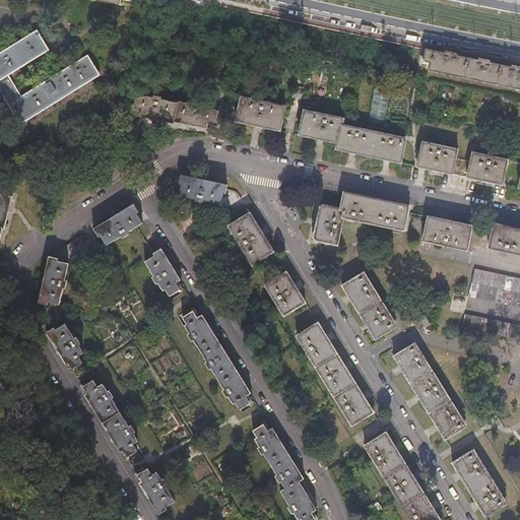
[(17,71),(57,46),(46,27),(0,55),(0,81),(4,79),(27,119),(106,72),(95,55),(31,93),(17,71)]
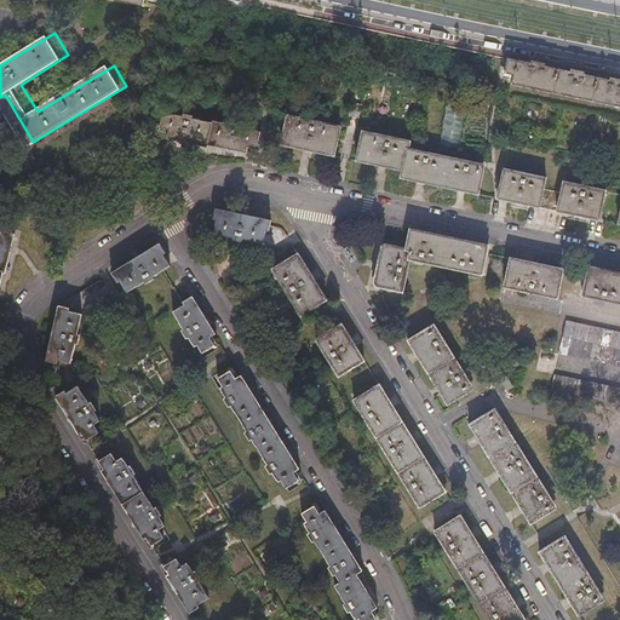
[(552,96),(557,72),(541,68),(541,67),(538,65),(533,65),(533,67),(507,61),(505,76),(514,78),(511,87),(552,96)]
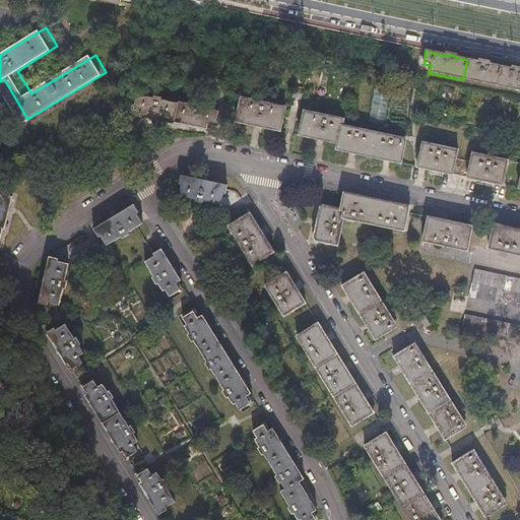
[(463,80),(497,87),(501,66),(489,64),(490,63),(485,62),(481,61),(480,62),(467,60),(463,80)]
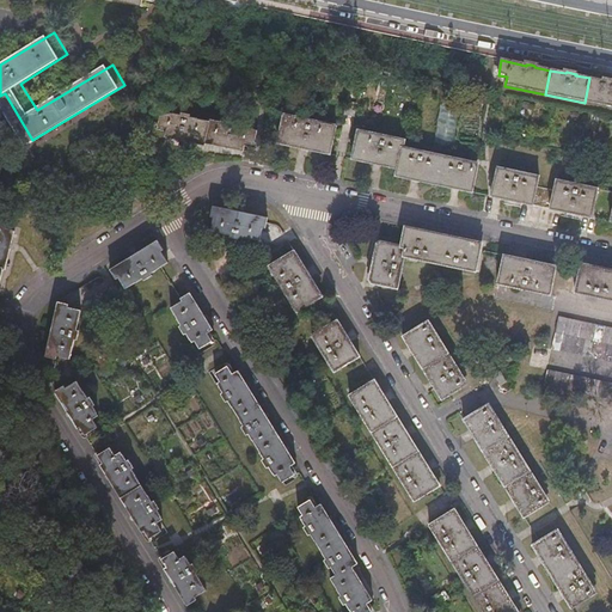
[(203,145),(203,142),(208,121),(190,116),(190,114),(181,111),(181,115),(170,111),(170,114),(160,111),(157,126),(166,128),(165,136),(203,145)]
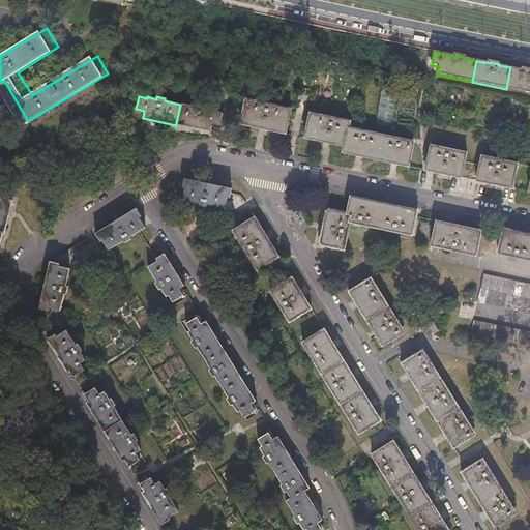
[(283,127),(287,128),(291,110),(245,100),(240,124),(282,134),(283,127)]
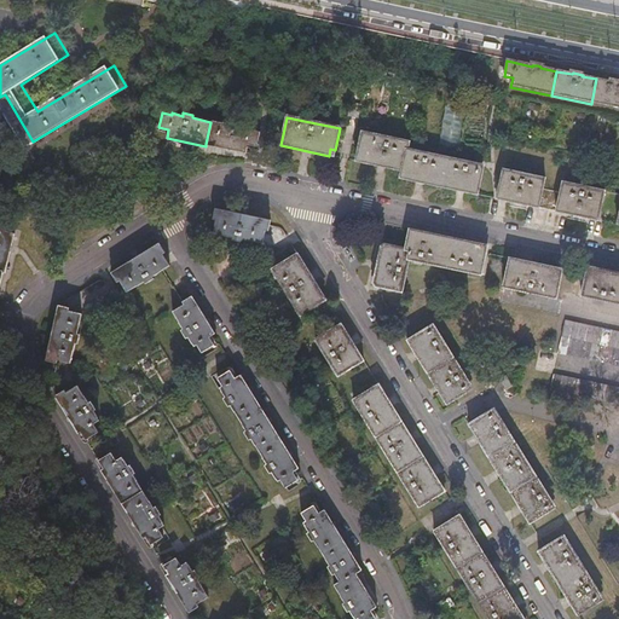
[(248,144),(256,148),(260,133),(250,129),(252,128),(241,127),(241,123),(231,121),(230,125),(212,120),(210,122),(206,144),(246,154),(248,144)]
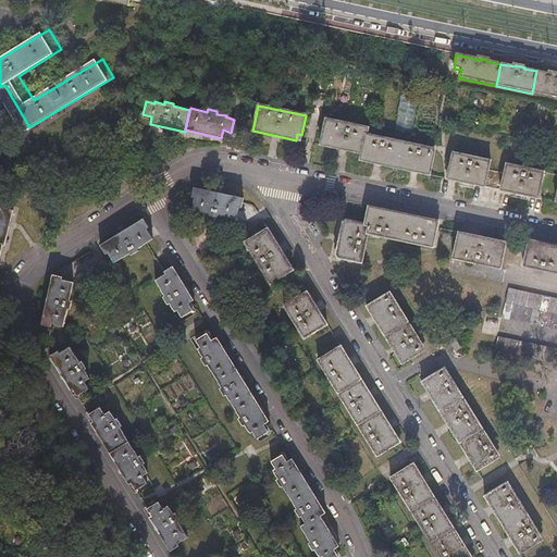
[(361,155),(366,135),(367,128),(325,120),(321,138),(325,139),(324,147),(361,155)]
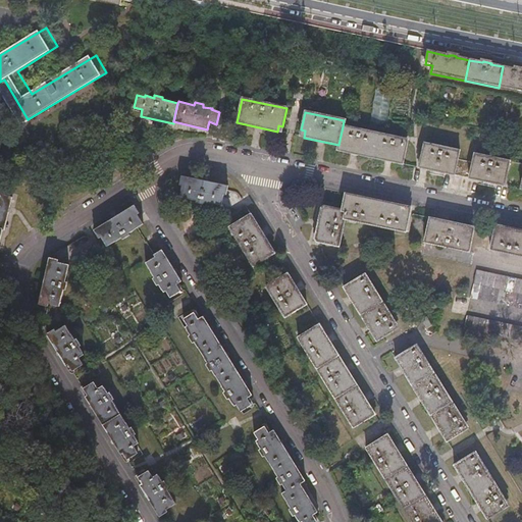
[(372,158),(377,135),(343,126),(338,145),(337,151),(372,158)]
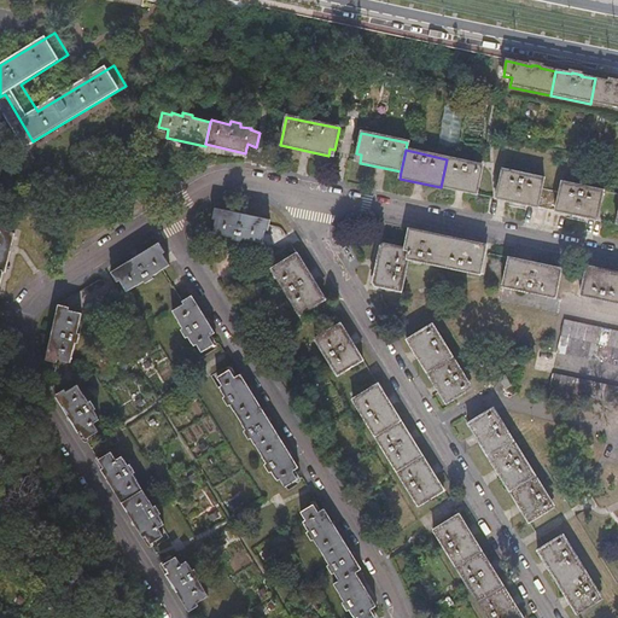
[(441,187),(477,194),(483,167),(447,159),(441,187)]
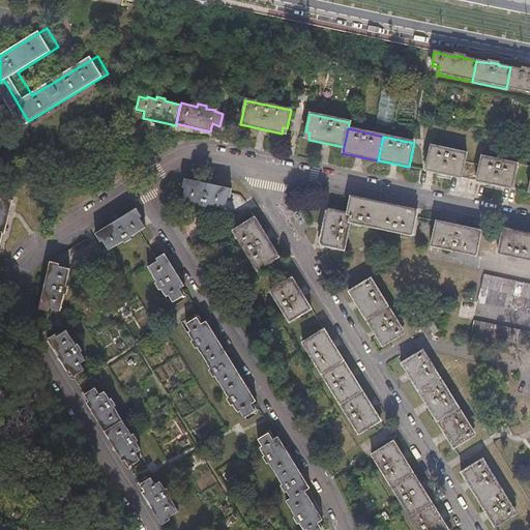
[(461,178),(464,164),(466,153),(431,146),(427,170),(461,178)]
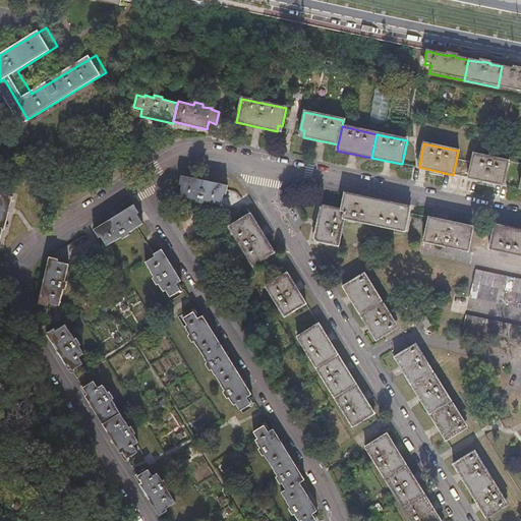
[(469,178),(504,186),(509,162),(474,154),(472,164),(469,178)]
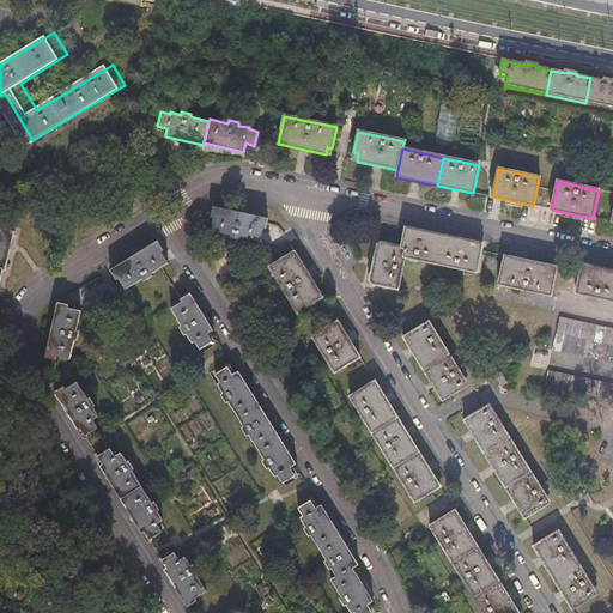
[(533,206),(552,210),(556,193),(536,189),(533,206)]
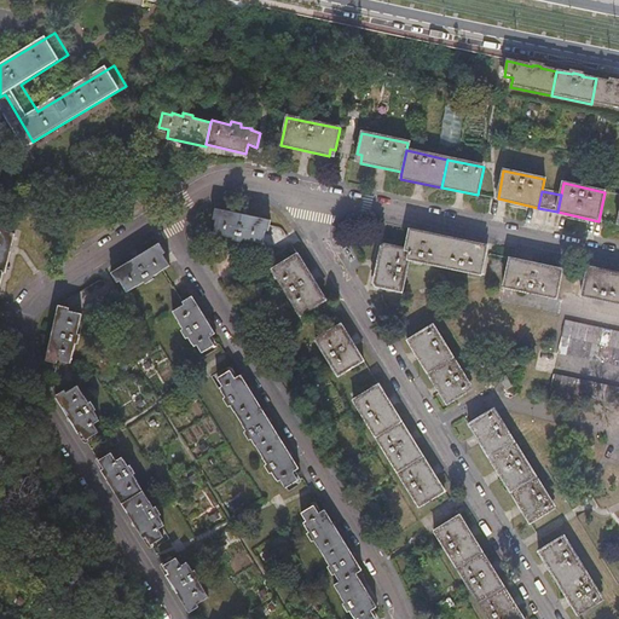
[(213,233),(262,244),(265,231),(268,232),(271,220),(215,208),(213,220),(215,220),(213,233)]
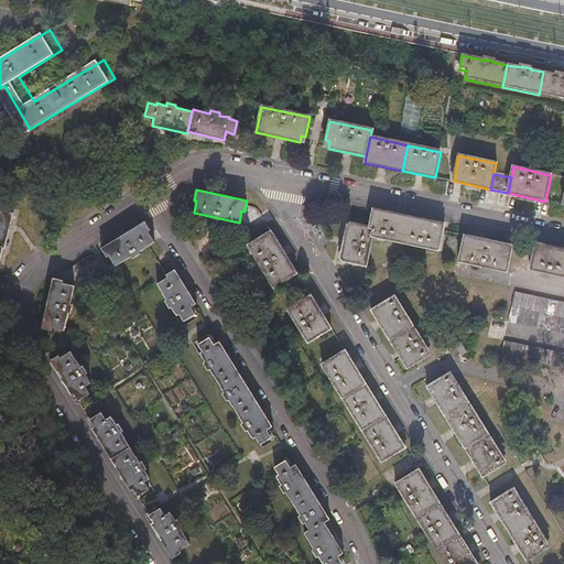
[(0,246),(2,247),(4,248),(13,212),(6,210),(8,202),(0,199),(0,246)]
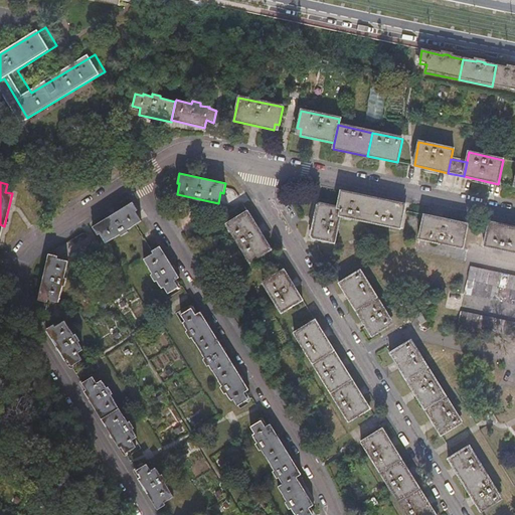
[(336,215),(365,222),(371,197),(342,191),(338,208),(336,215)]
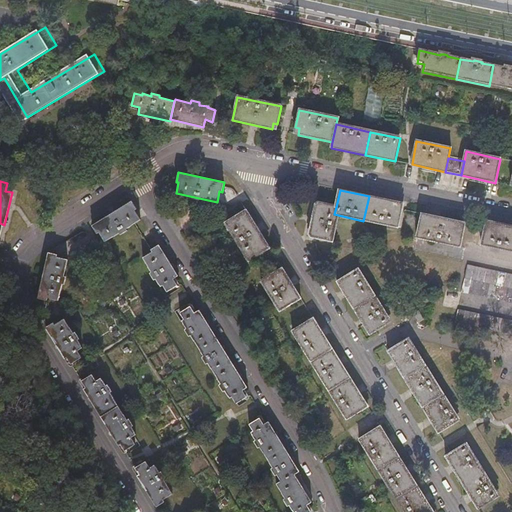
[(398,228),(403,203),(369,196),(363,221),(398,228)]
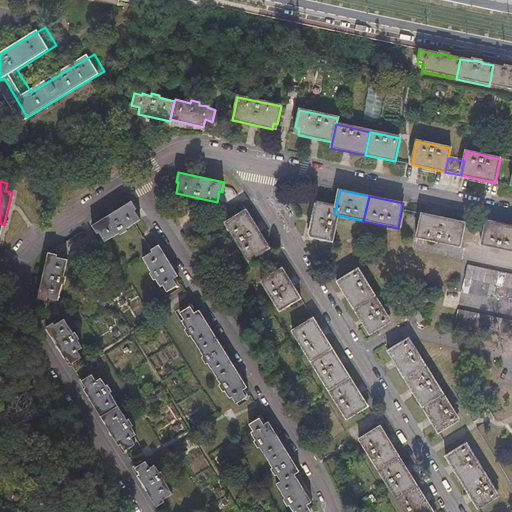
[(131,202),(91,226),(96,234),(98,232),(104,242),(118,233),(120,235),(127,231),(126,228),(140,220),(134,211),(136,210),(131,202)]
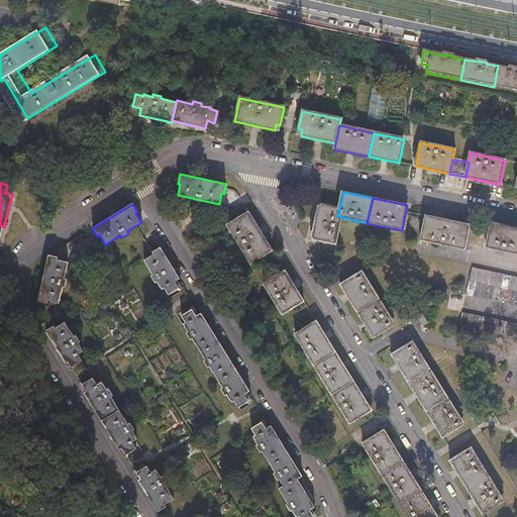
[(312,239),(319,241),(331,244),(337,216),(339,209),(321,205),(317,206),(310,237),(312,239)]
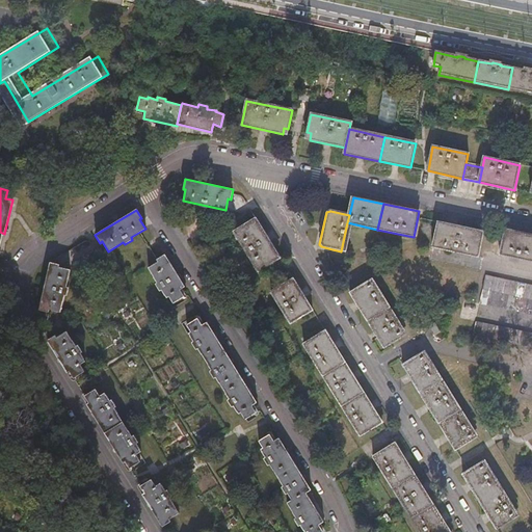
[(253,227),(249,223),(234,233),(259,272),(274,263),(272,259),(277,256),(258,223),(253,227)]
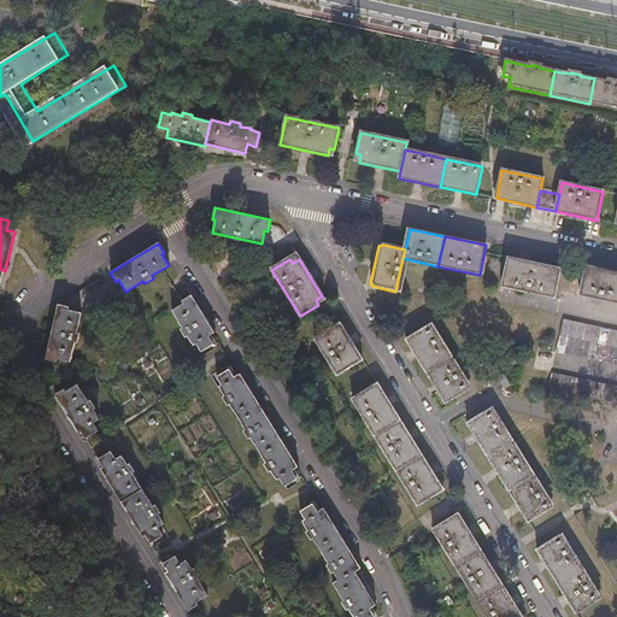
[(560,270),(509,259),(501,287),(553,299),(560,270)]
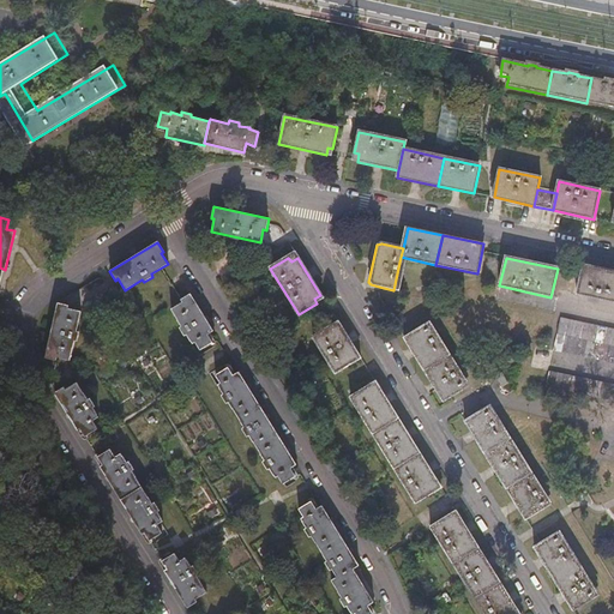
[(613,271),(583,265),(577,295),(613,302),(613,271)]
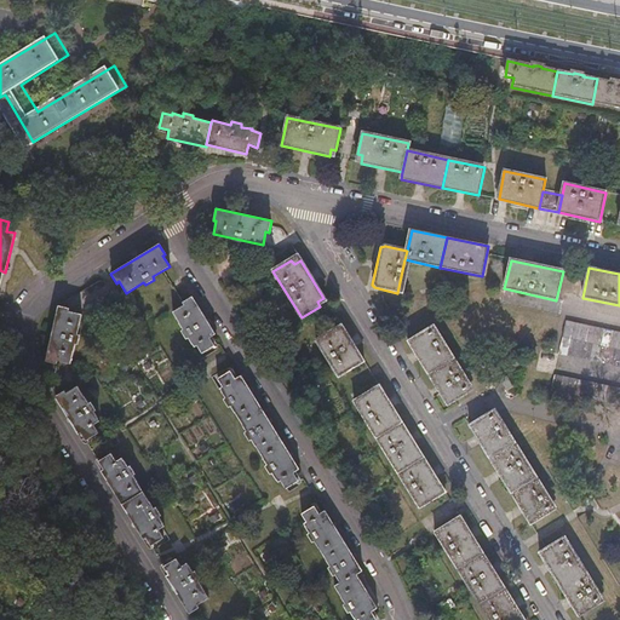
[(216,336),(193,297),(182,303),(184,306),(172,314),(183,331),(181,332),(187,342),(189,339),(195,348),(196,346),(202,356),(216,348),(210,338),(216,336)]
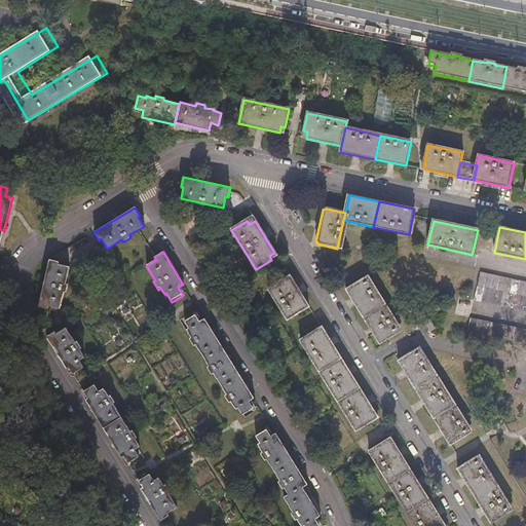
[(49,259),(38,305),(48,308),(49,305),(60,308),(70,265),(59,263),(60,261),(49,259)]
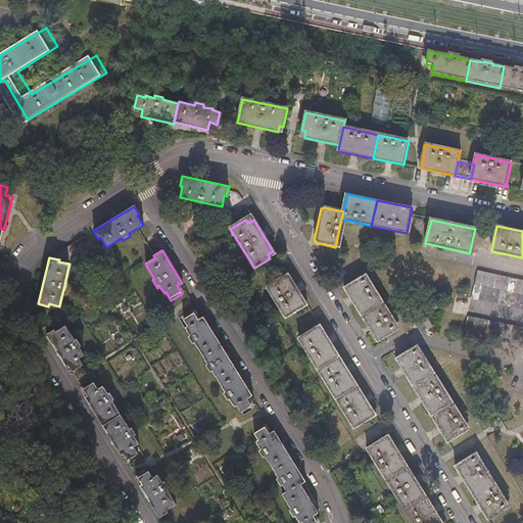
[(474,285),(522,295),(522,281),(477,272),(474,285)]
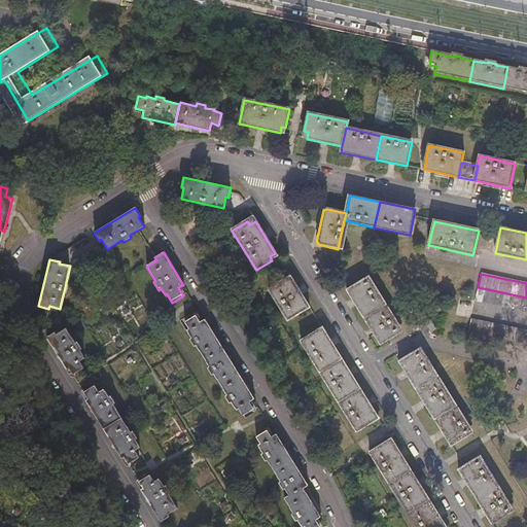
[(310,308),(291,278),(270,291),(288,321),(310,308)]
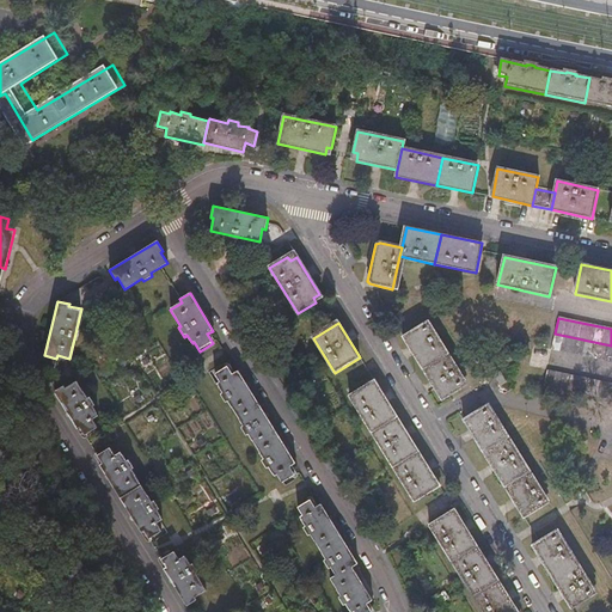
[(403,338),(423,369),(447,354),(430,326),(423,330),(422,326),(403,338)]
